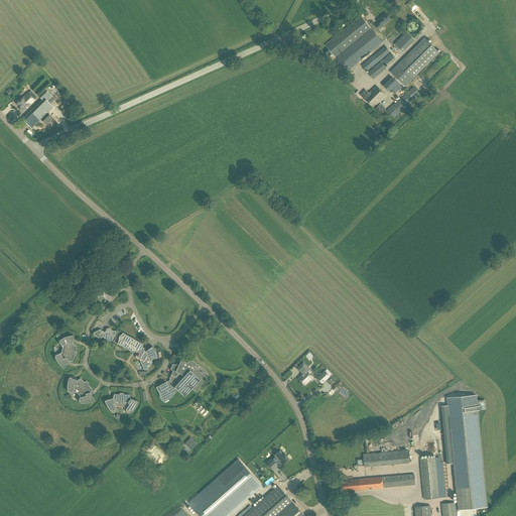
[(379,22),(375,25),(379,29),(383,27),(382,26),(391,19),(386,14),(377,21),(379,22)]
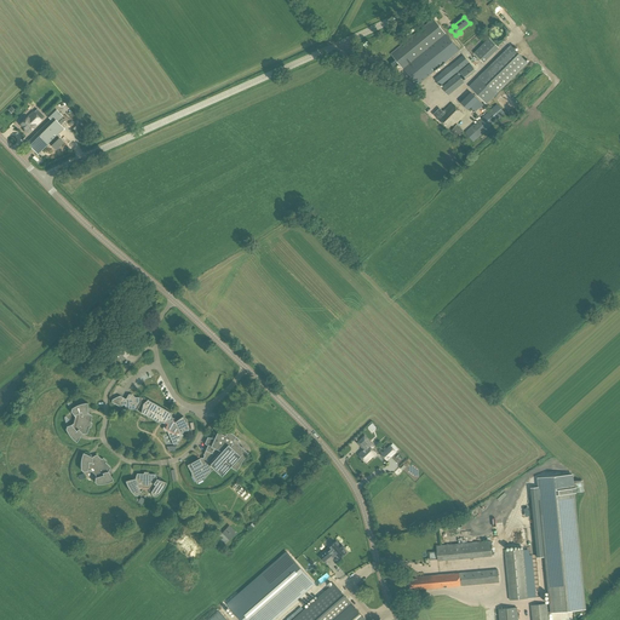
[(434,18),(390,53),(417,86),(459,51),(434,18)]
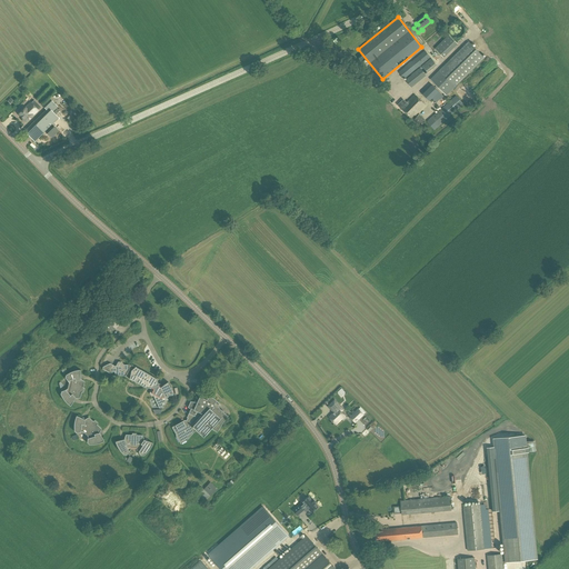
[(451,30),(451,31),(451,32),(451,33),(452,35),(453,36),(455,37),(456,38),(458,38),(459,38),(460,37),(461,37),(462,36),(463,33),(463,32),(463,31),(463,29),(463,28),(462,27),(461,26),(460,26),(459,25),(458,25),(456,25),(455,26),(453,26),(452,27),(451,29),(451,30)]
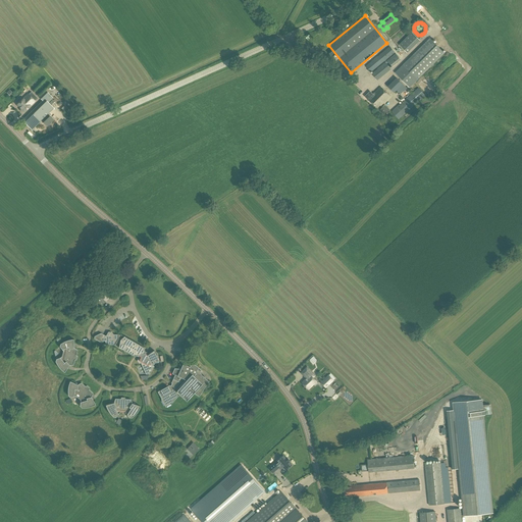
[(411,32),(398,45),(406,53),(419,40),(411,32)]
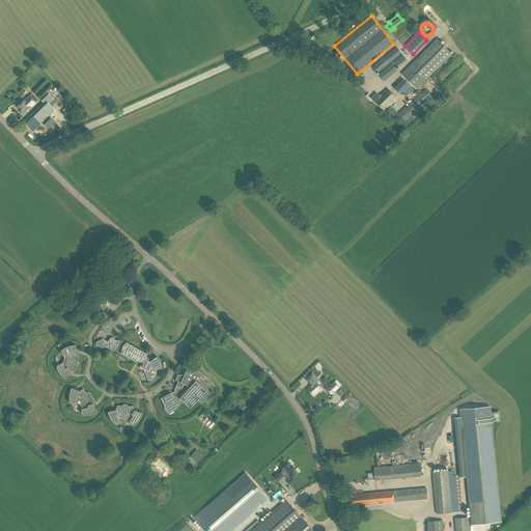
[(417,89),(452,54),(437,39),(401,74),(417,89)]
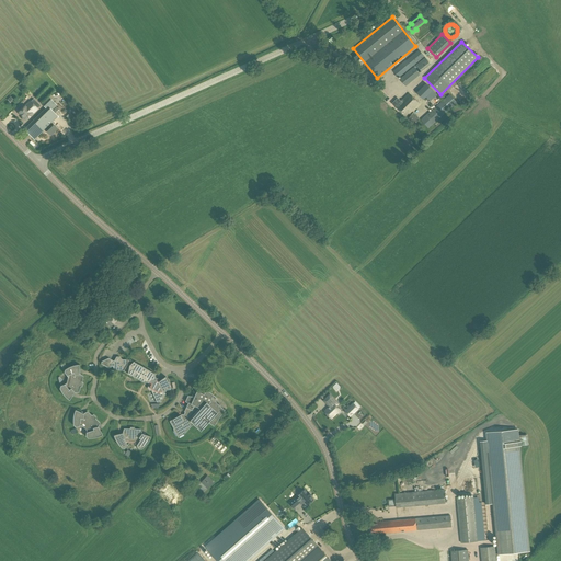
[(420,50),(393,71),(399,78),(424,57),(420,50)]
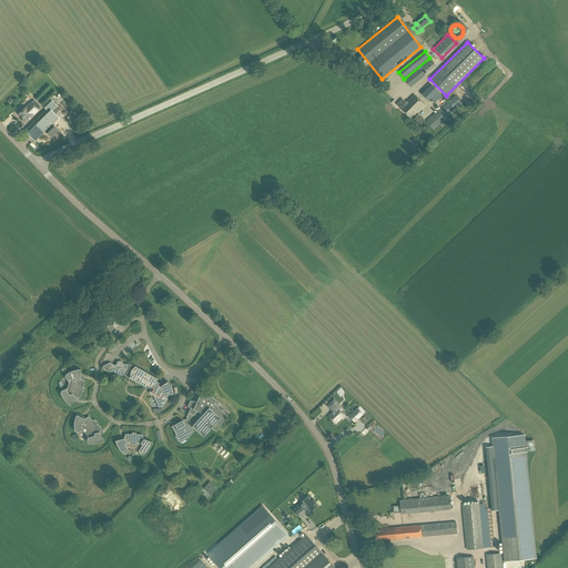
[(430,59),(422,67),(427,72),(436,66),(430,59)]
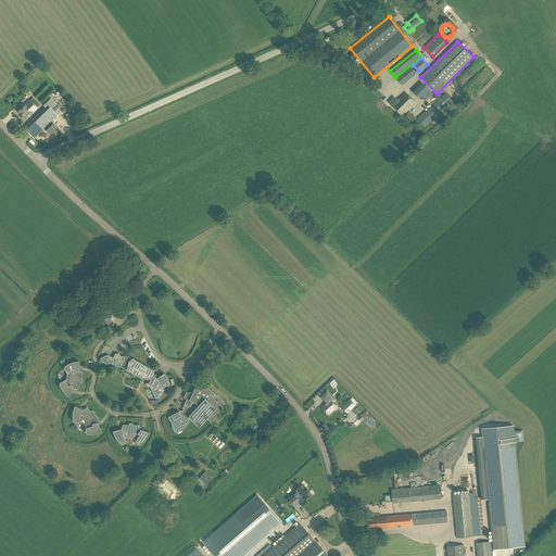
[(484,77),(491,70),(487,65),(479,73),(484,77)]
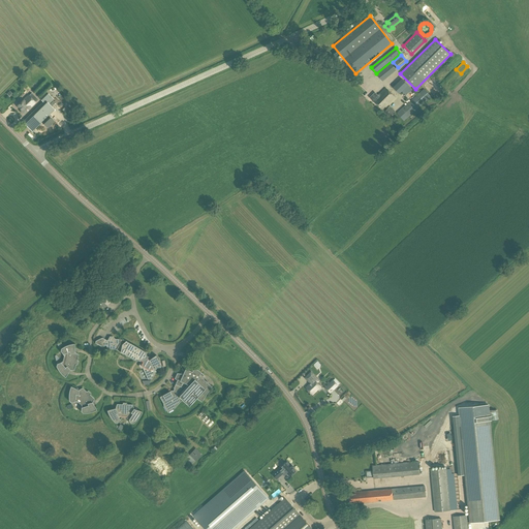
[(387,76),(396,70),(390,63),(381,71),(377,74),(382,82),(387,76)]
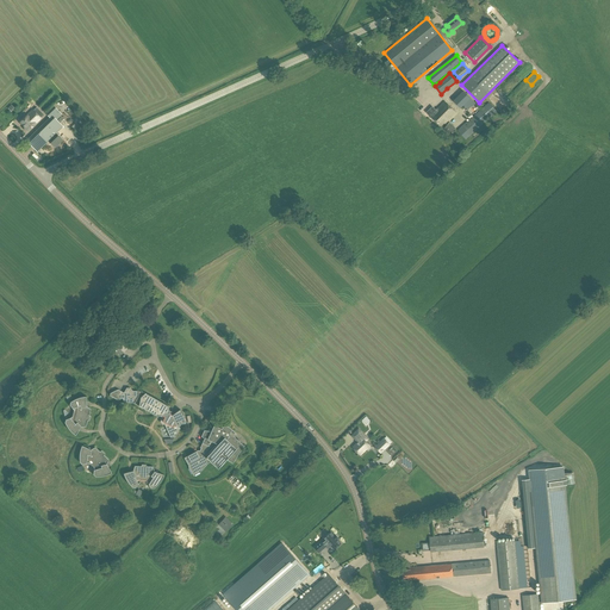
[(504,83),(508,87),(518,78),(515,74),(504,83)]
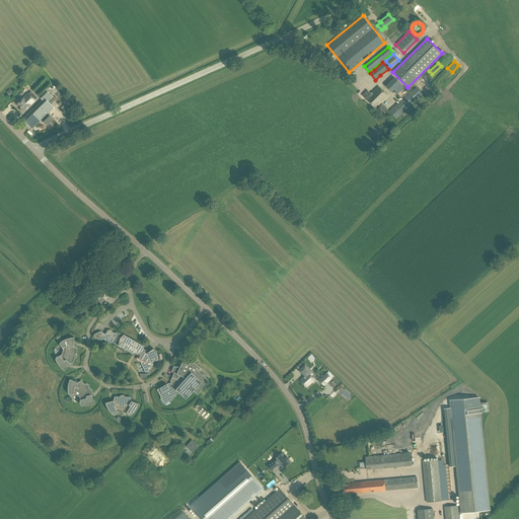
[(404,87),(394,77),(385,86),(392,92),(394,90),(398,93),(404,87)]
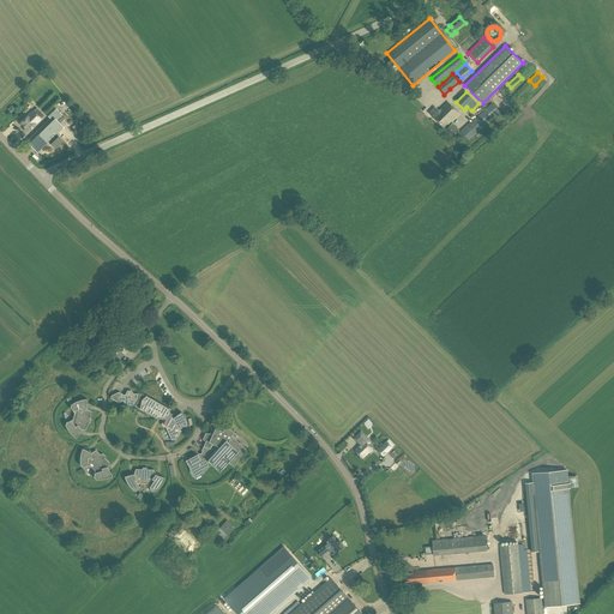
[(59,97),(54,102),(62,112),(67,107),(59,97)]
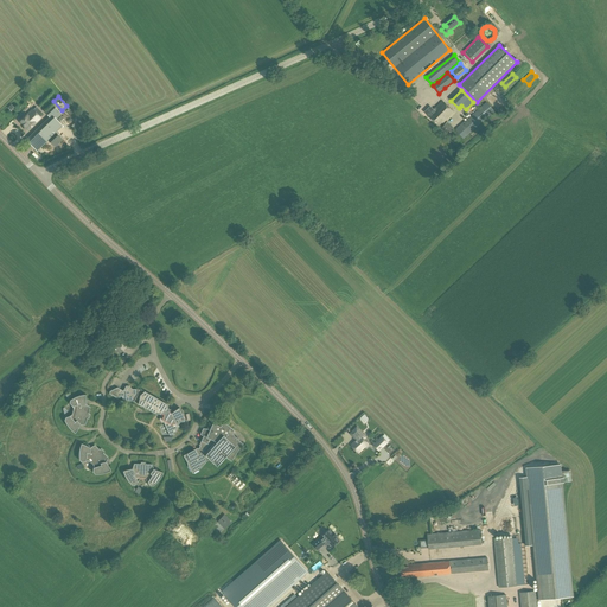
[(443,123),(454,113),(442,101),(428,116),(439,127),(440,127),(441,128),(448,134),(454,128),(448,122),(446,125),(443,123)]
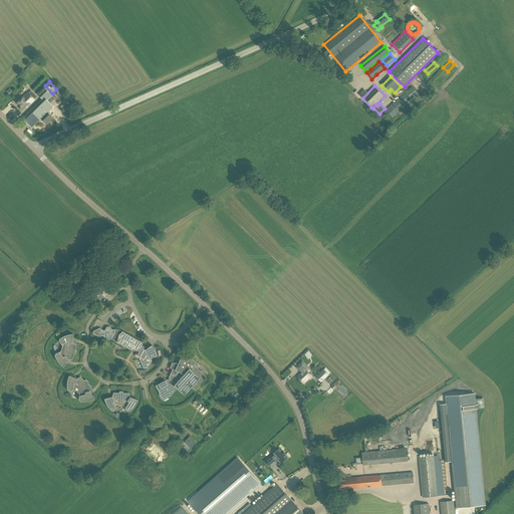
[(392,104),(387,110),(394,117),(419,94),(412,86),(396,101),(392,104)]
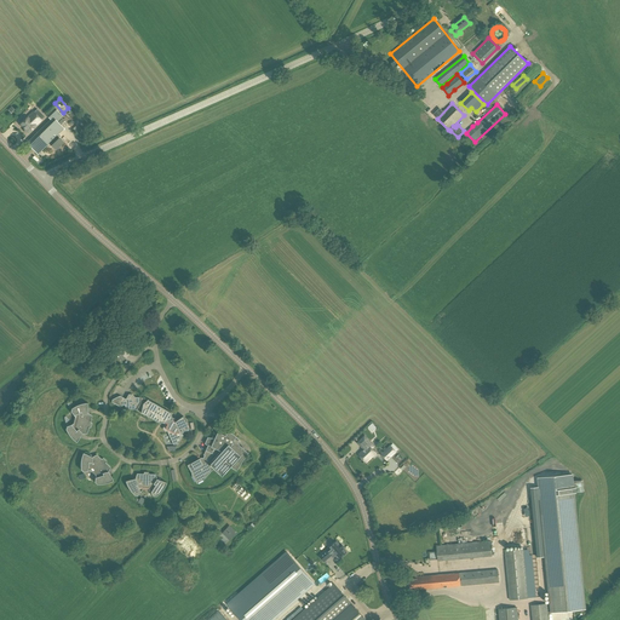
[(34,113),(21,125),(24,130),(23,131),(28,135),(41,121),(34,113)]
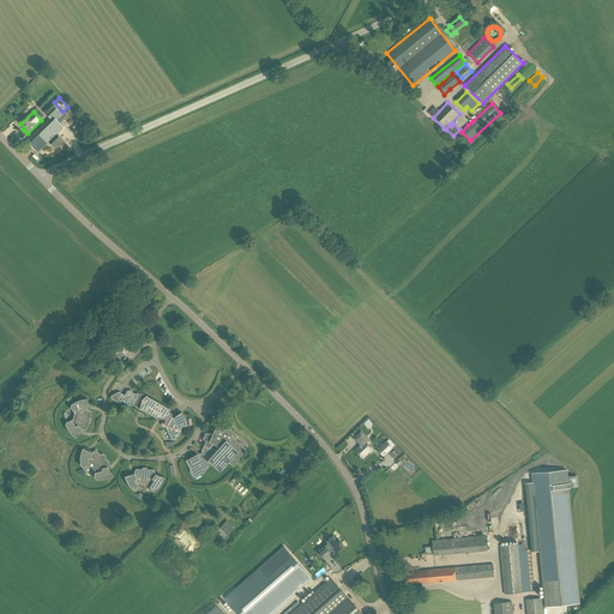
[(46,124),(26,142),(37,154),(46,146),(49,143),(55,149),(64,142),(56,134),(64,127),(58,122),(56,121),(62,115),(58,112),(50,119),(46,124)]
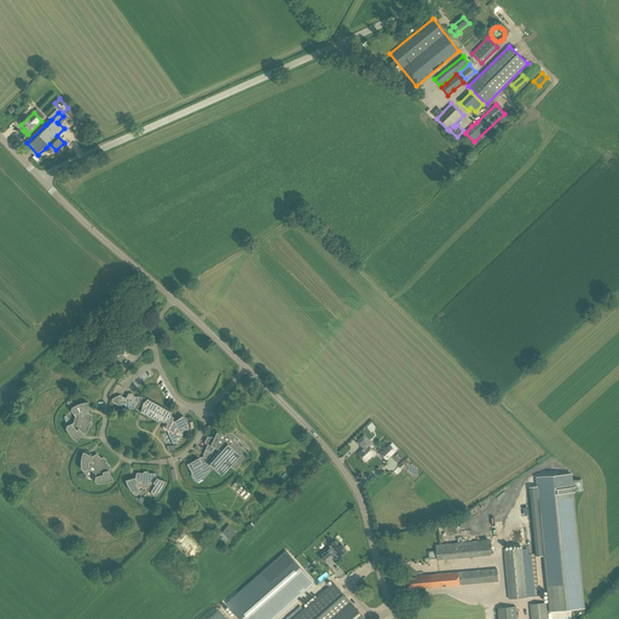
[(111,399),(111,401),(120,406),(125,405),(126,409),(136,410),(160,423),(162,422),(165,423),(162,428),(166,432),(167,432),(173,444),(178,444),(183,435),(181,434),(184,431),(189,432),(187,429),(187,427),(186,423),(186,421),(185,418),(183,416),(174,422),(173,420),(171,412),(144,398),(136,397),(132,394),(128,394),(126,399),(120,395),(111,399)]
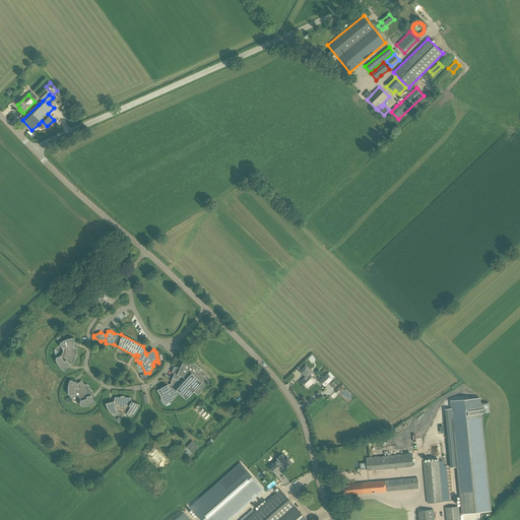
[(56,360),(55,360),(56,362),(57,364),(59,366),(61,368),(62,370),(64,371),(69,365),(73,364),(74,359),(76,359),(77,355),(76,354),(77,349),(74,346),(73,338),(72,338),(69,339),(67,339),(64,340),(62,341),(60,343),(60,345),(59,345),(63,349),(61,355),(56,358),(56,359),(56,360)]
